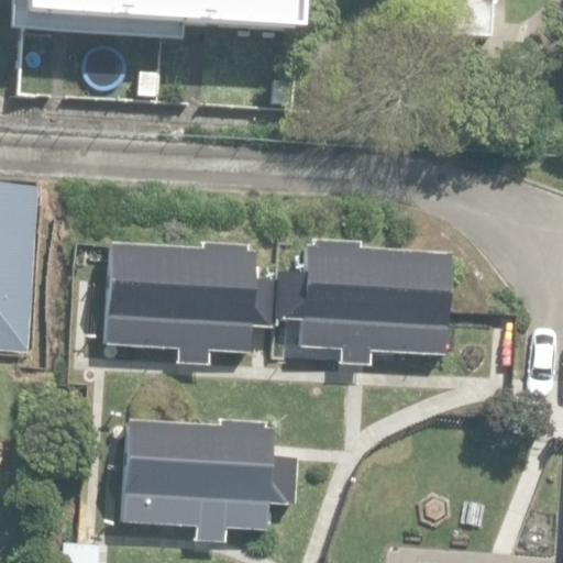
[(21,0),(21,15),(298,32),(299,0),(21,0)]
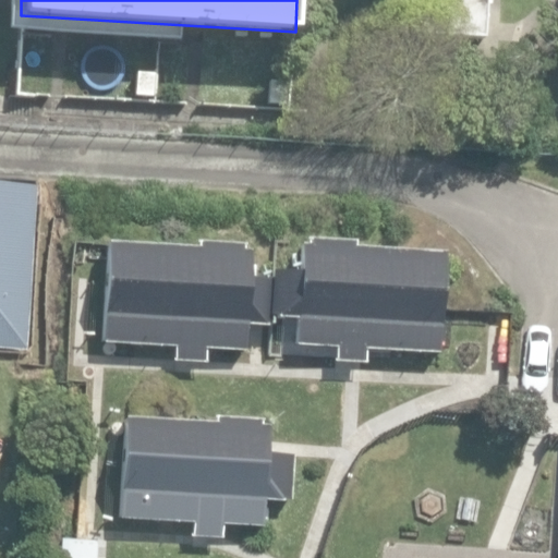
[(425,0),(424,29),(484,34),(486,0),(425,0)]
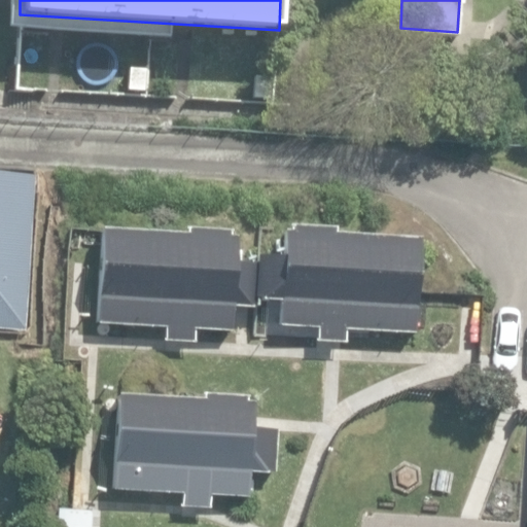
[(0,328),(28,330),(35,177),(0,175),(0,328)]
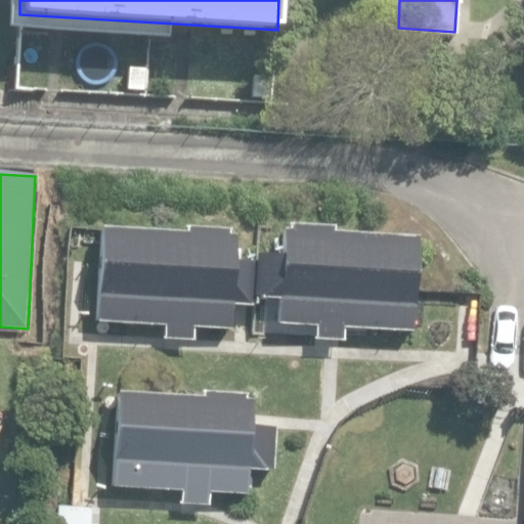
[(159,332),(186,333),(187,318),(225,320),(226,297),(251,298),(254,258),(229,256),(230,225),(223,225),(223,219),(181,217),(181,223),(95,219),(90,312),(160,316),(159,332)]
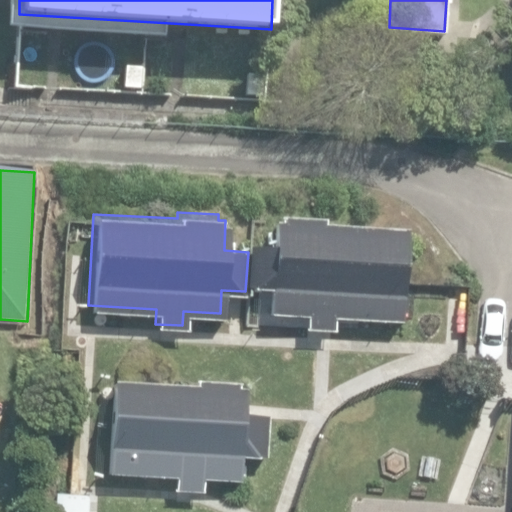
[(306,328),(335,330),(336,316),(400,319),(404,227),(322,224),(322,217),(280,215),(280,222),(273,222),(272,248),(254,248),(252,291),(272,292),(270,315),(306,317),(306,328)]
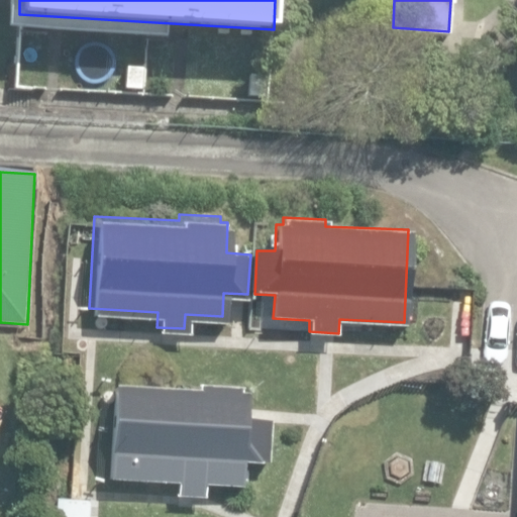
[(178,499),(205,500),(206,486),(242,488),(243,464),(269,466),(272,426),(247,425),(249,394),(241,394),(241,388),(200,386),(199,391),(115,387),(110,480),(179,484),(178,499)]
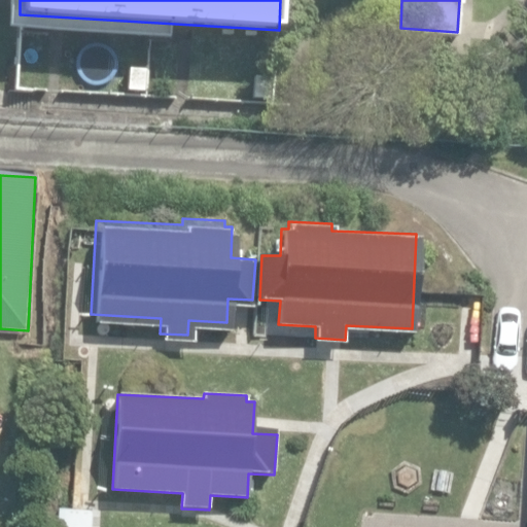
[(55,526),(90,526),(91,510),(57,508),(55,526)]
